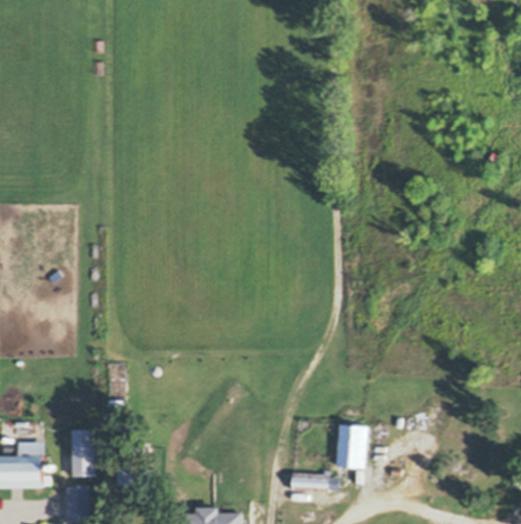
[(47,278),(56,270),(62,277),(52,284),(47,278)]
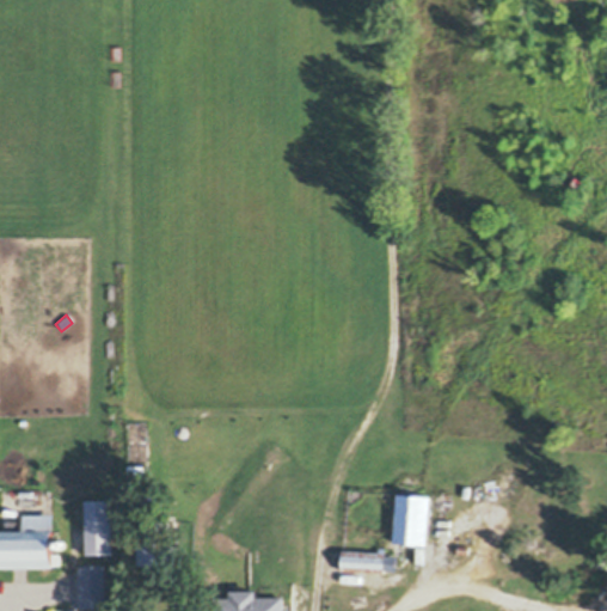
[(391,544),(394,495),(428,498),(423,547),(391,544)]
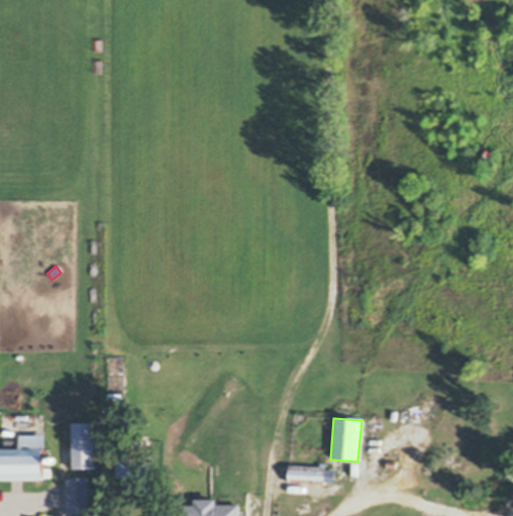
[(71,425),(94,425),(94,470),(71,470),(71,425)]
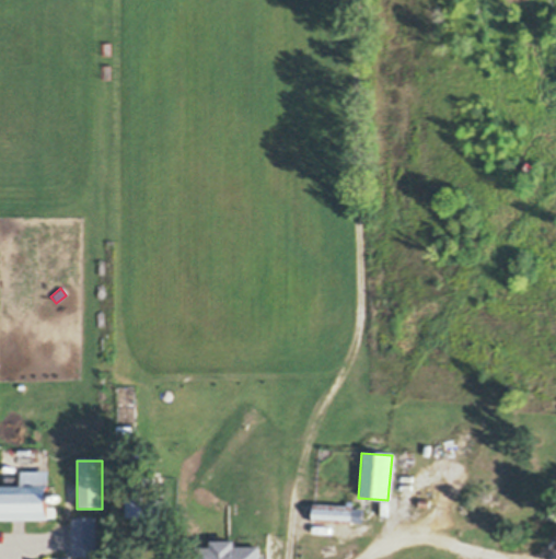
[(0,485),(19,485),(19,470),(46,470),(47,520),(0,520),(0,485)]
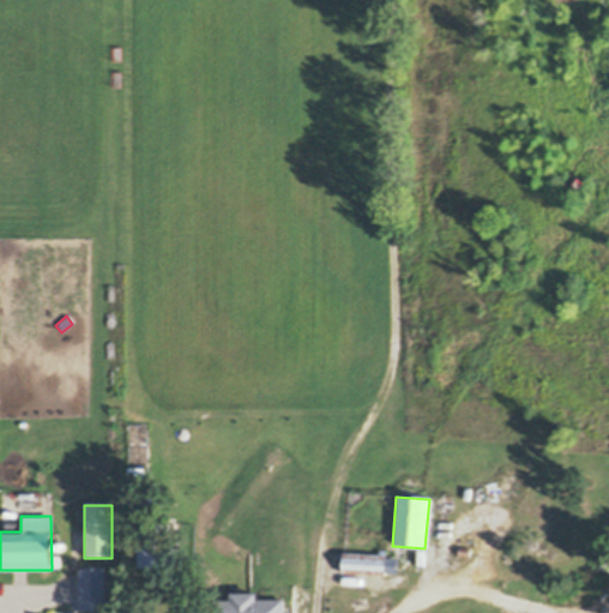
[(395,559),(393,575),(385,575),(385,577),(342,575),(343,553),(386,556),(386,559),(395,559)]
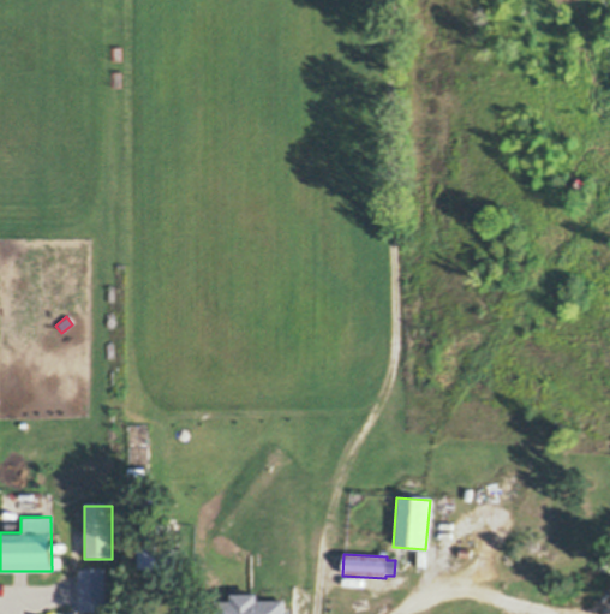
[(78,570),(103,570),(105,612),(79,612),(78,570)]
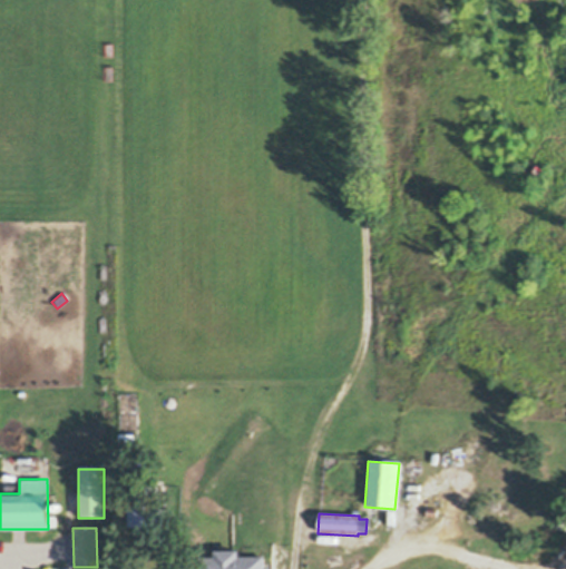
[(201,568),(201,559),(215,559),(215,552),(238,552),(238,559),(264,559),(264,568),(201,568)]
